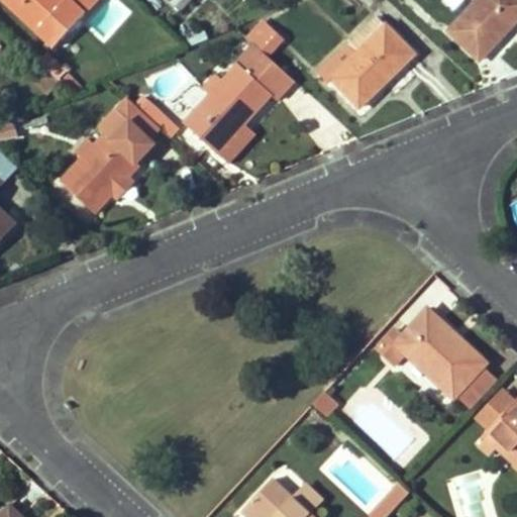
[(68,0),(4,0),(54,46),(83,14),(68,0)]
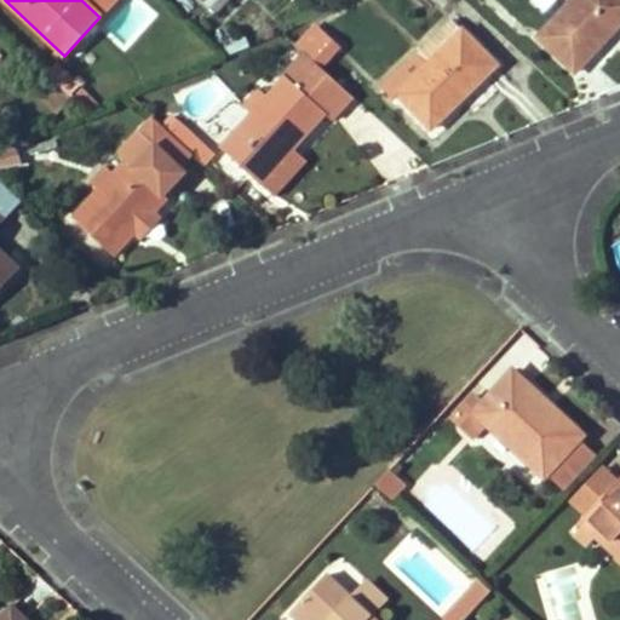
[(81,0),(99,17),(115,0),(81,0)]
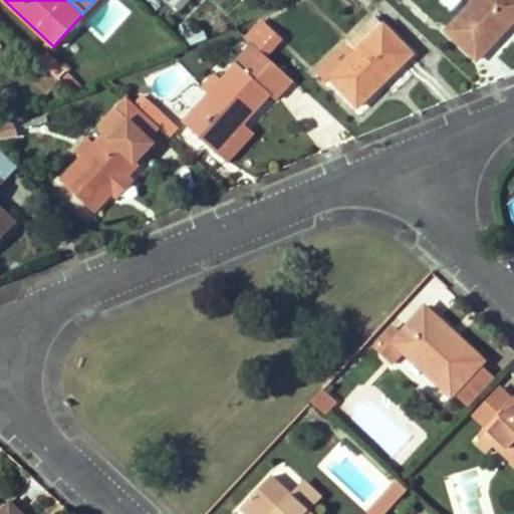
[(513,0),(477,0),(447,33),(477,60),(513,19),(513,0)]
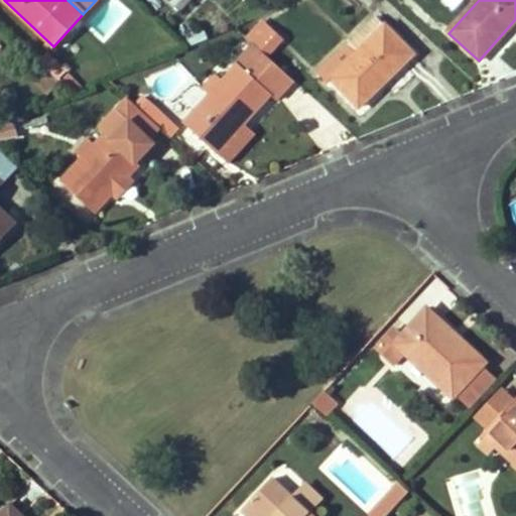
[(358,52),(331,79),(358,107),(412,54),(377,17),(349,43),(358,52)]
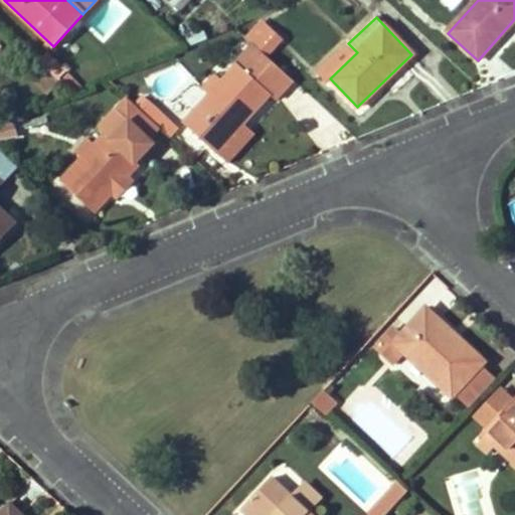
[(248,39),(256,47),(268,56),(281,41),(262,25),(248,39)]
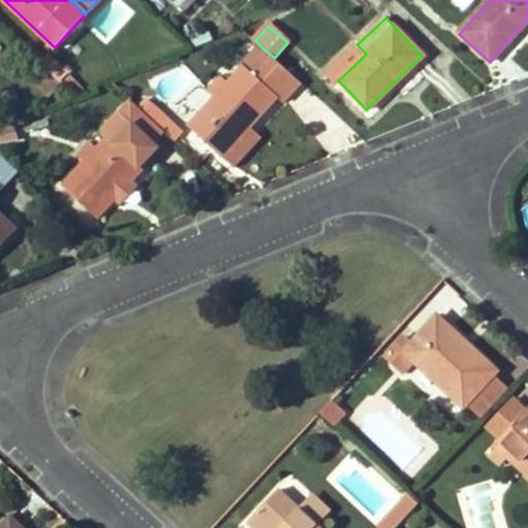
[(366,54),(357,44),(326,74),(334,84),(338,80),(366,54)]
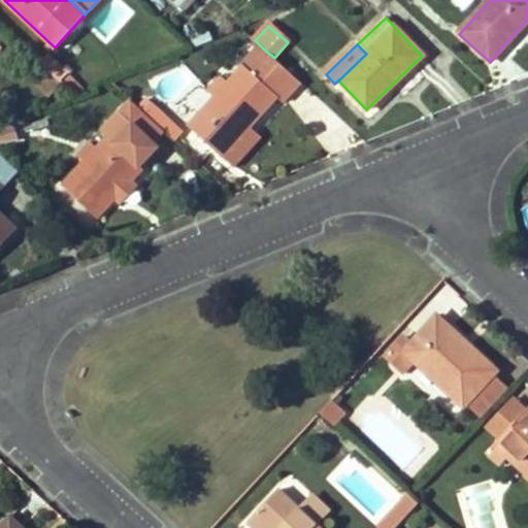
[(301,84),(274,58),(263,48),(231,85),(217,98),(190,128),(223,158),(278,98),(283,101),(301,84)]
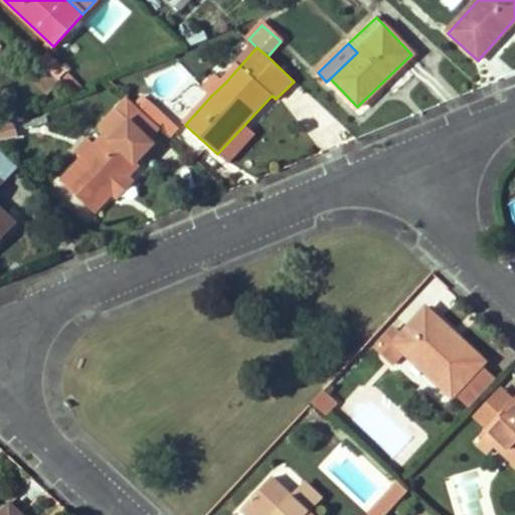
[(46,55),(40,62),(55,75),(60,69),(46,55)]
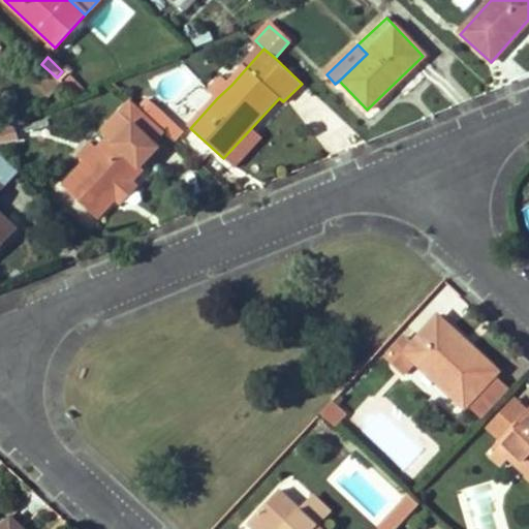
[(47,94),(60,81),(57,78),(41,64),(29,76),(47,94)]
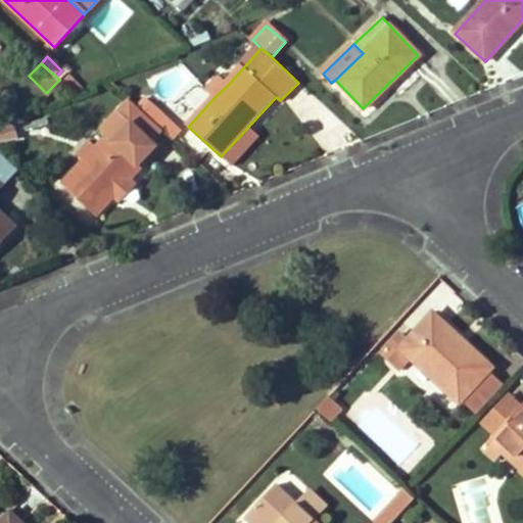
[(221,76),(207,90),(215,97),(229,84),(221,76)]
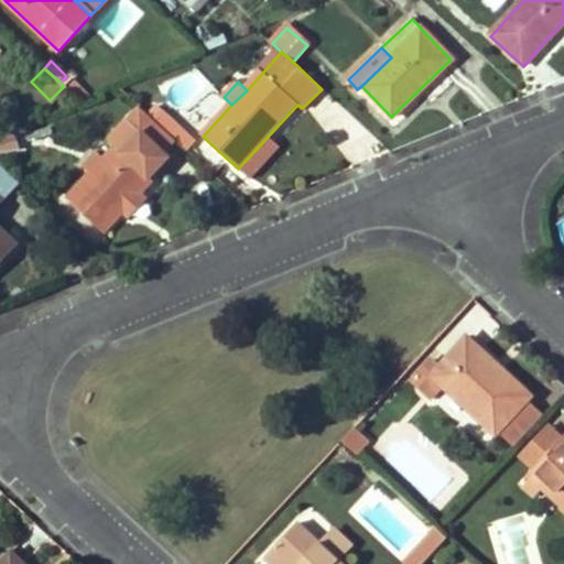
[(165,152),(175,142),(170,136),(154,121),(138,106),(128,118),(165,152)]
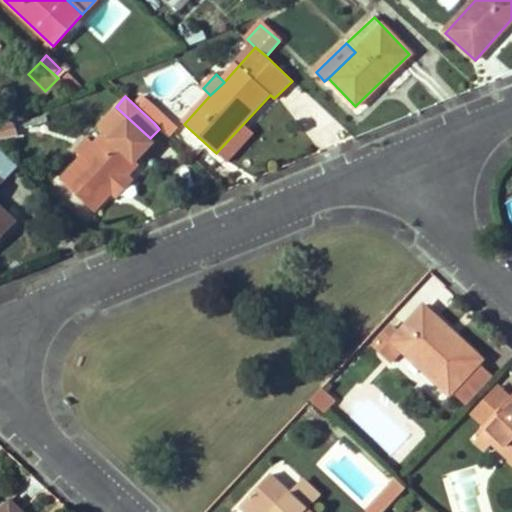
[(147,103),(140,110),(154,123),(161,116),(147,103)]
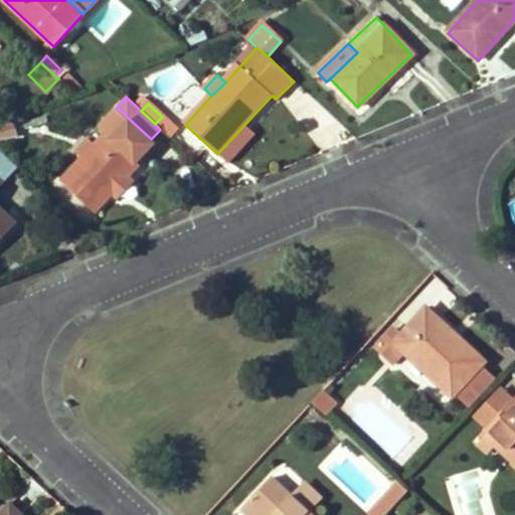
[(94,144),(80,158),(60,179),(95,212),(113,194),(110,191),(126,174),(130,178),(140,167),(136,164),(155,144),(151,139),(117,108),(98,129),(103,133),(94,144)]
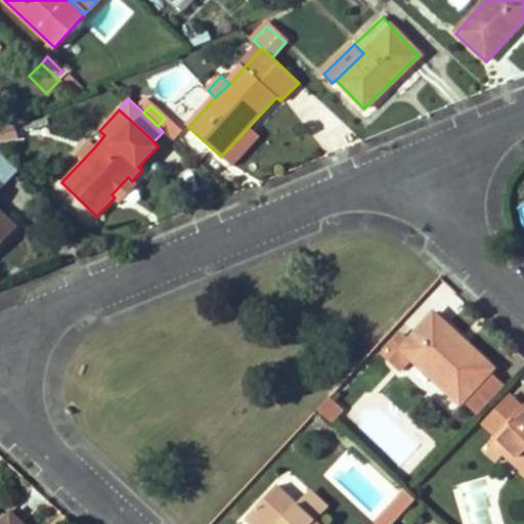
[(158,126),(163,132),(175,142),(181,134),(165,119),(158,126)]
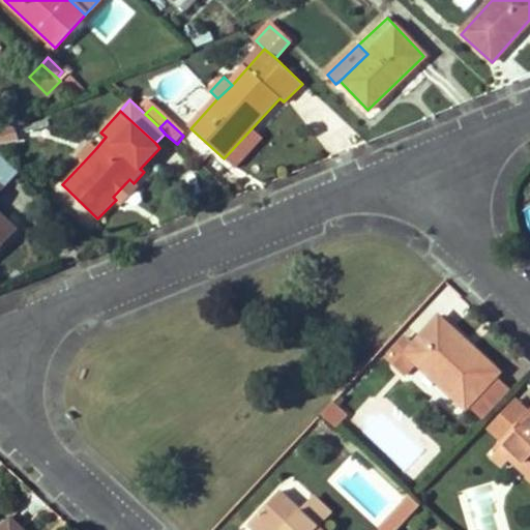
[(0,130),(0,145),(18,141),(13,127),(0,130)]
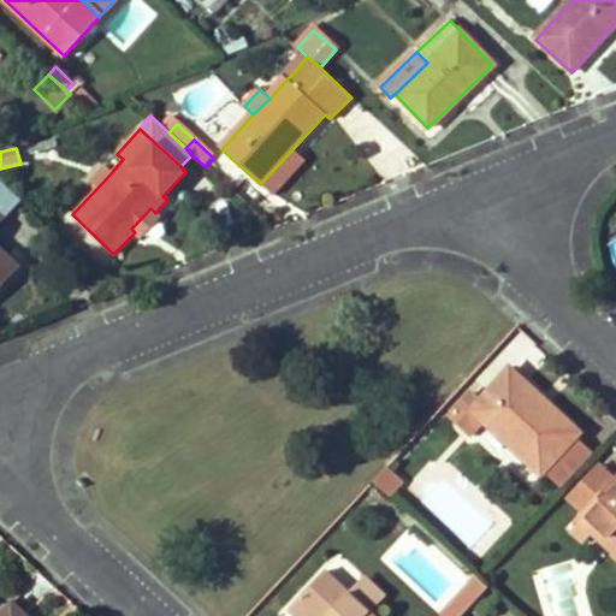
[(104,165),(88,182),(96,189),(112,172),(104,165)]
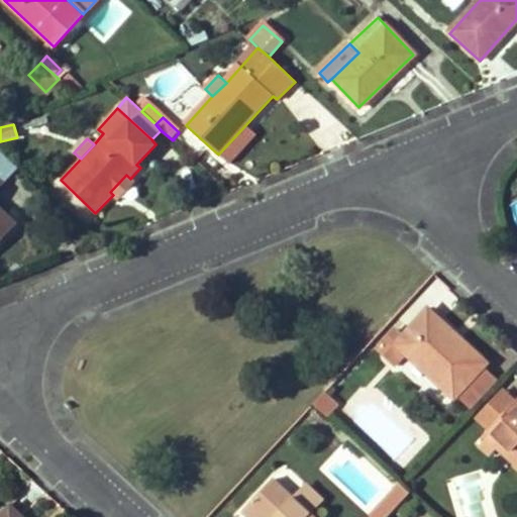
[(0,179),(2,182),(15,169),(0,154),(0,179)]
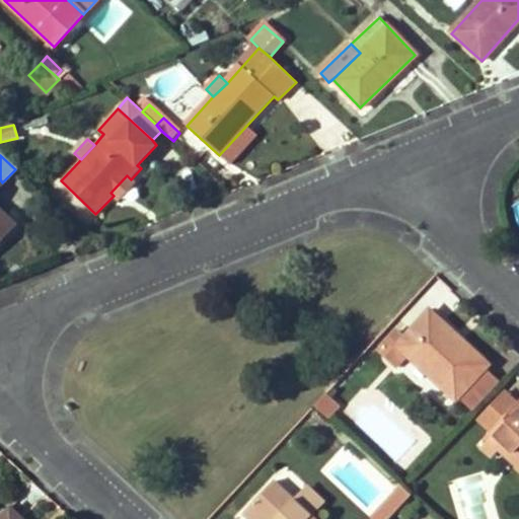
[(110,193),(114,196),(120,202),(136,184),(131,179),(127,175),(110,193)]
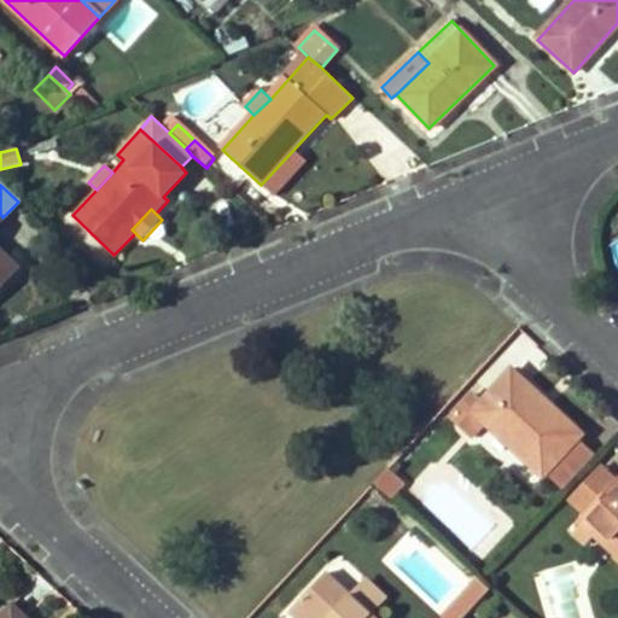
[(0,285),(18,267),(0,249),(0,285)]
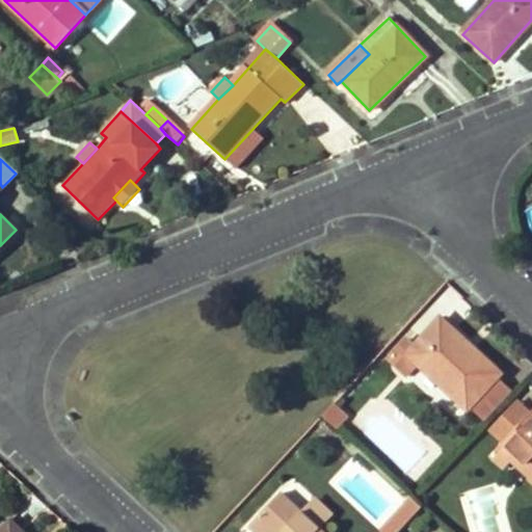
[(441,316),(415,345),(408,352),(418,362),(467,407),(468,405),(497,375),(500,372),(441,316)]
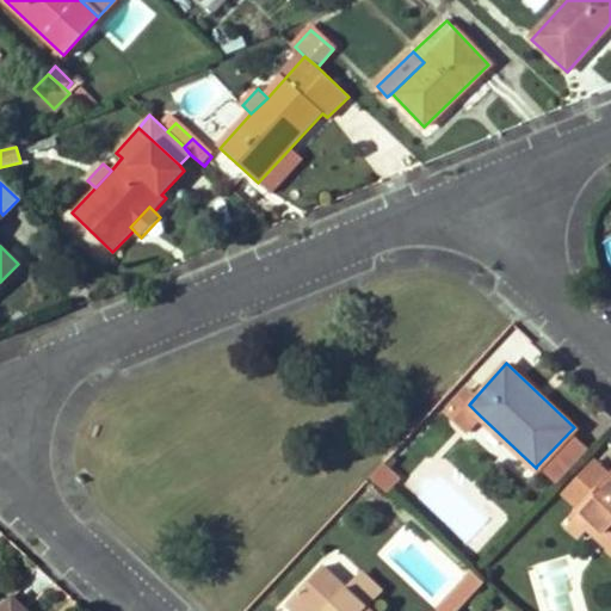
[(446,411),(467,430),(480,415),(469,405),(476,396),(468,388),(446,411)]
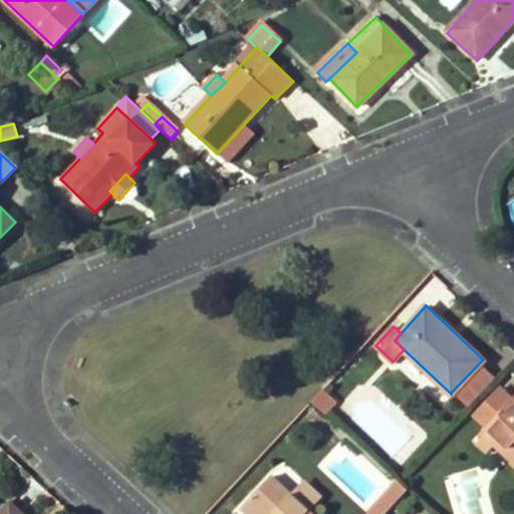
[(469,407),(496,377),(480,362),(452,392),(469,407)]
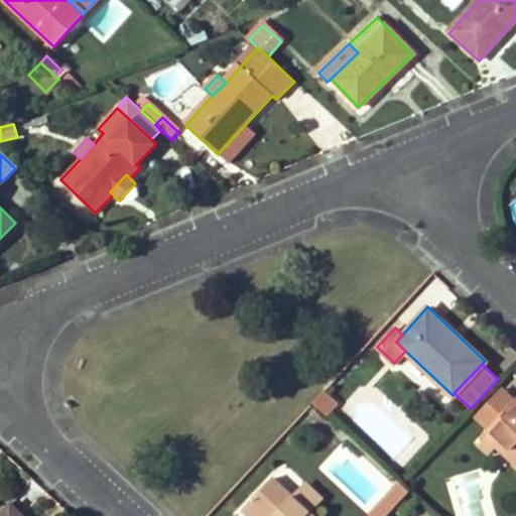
[(334,404),(320,392),(311,402),(325,415),(334,404)]
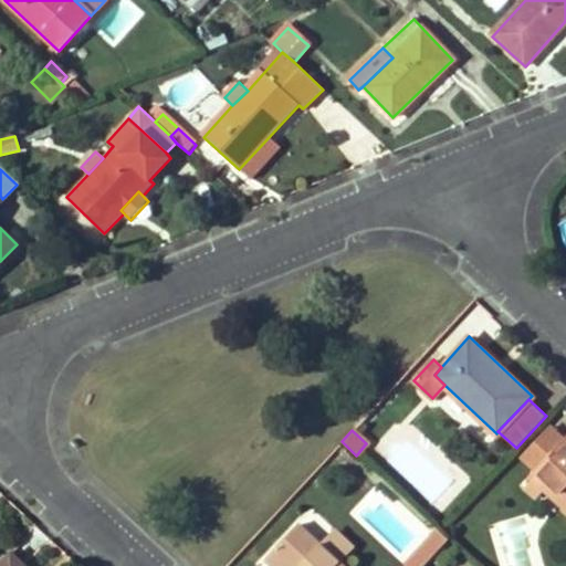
[(543,433),(512,467),(526,479),(556,446),(543,433)]
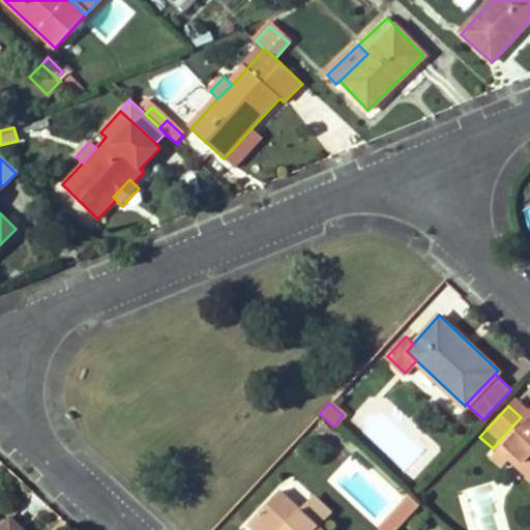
[(529,408),(521,417),(493,448),(489,452),(504,468),(510,462),(529,480),(529,408)]
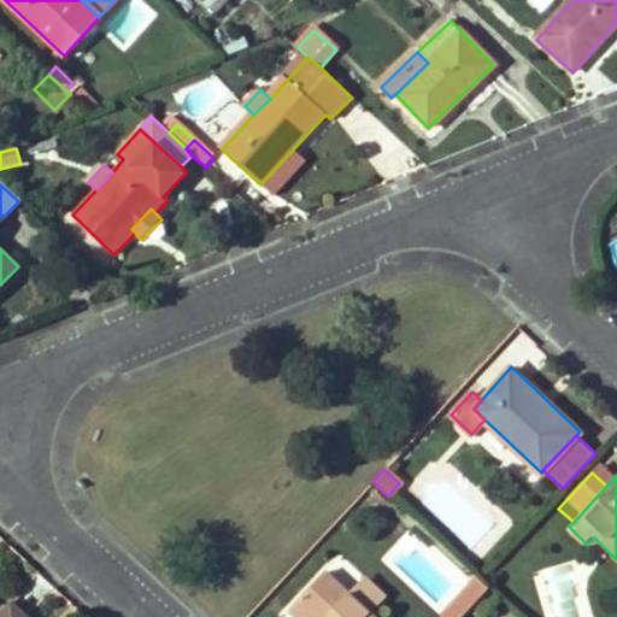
[(372,616),(325,571),(291,610),(297,616),(372,616)]
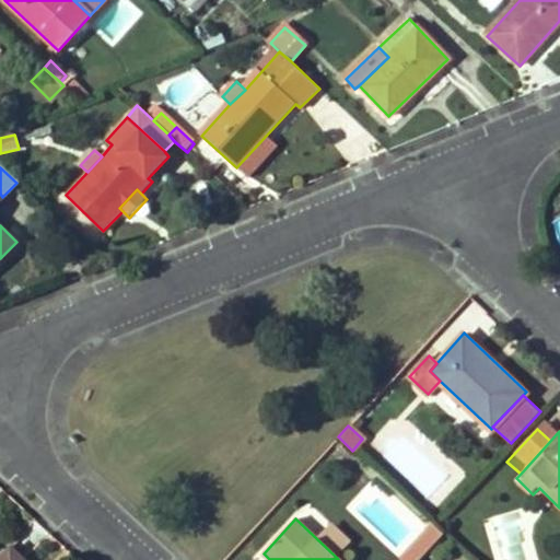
[(428,548),(442,534),(434,526),(432,524),(418,539),(428,548)]
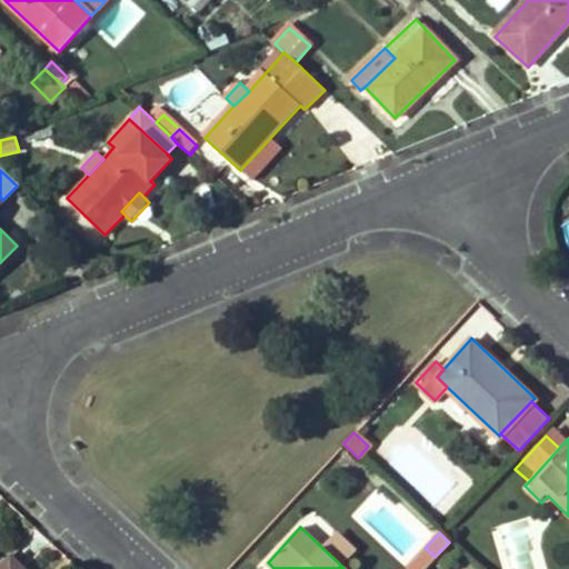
[(347,558),(353,547),(333,533),(326,545),(347,558)]
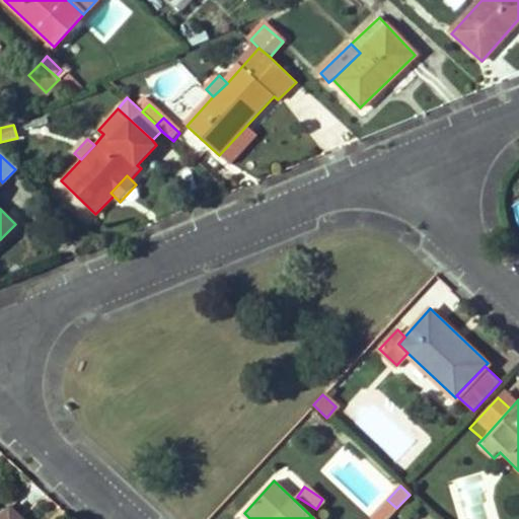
[(370,518),(386,518),(396,508),(387,500),(370,518)]
